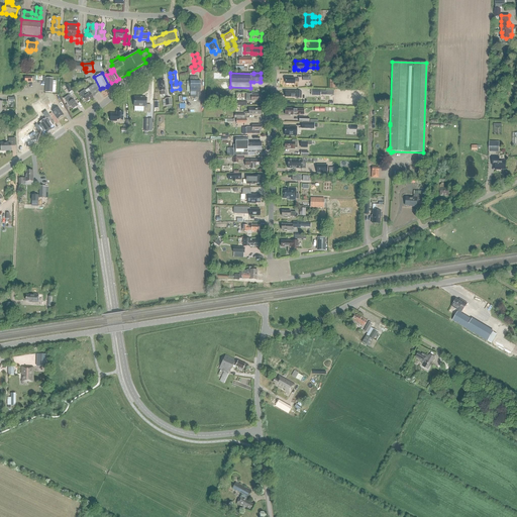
[(44,92),(53,93),(53,79),(45,78),(44,92)]
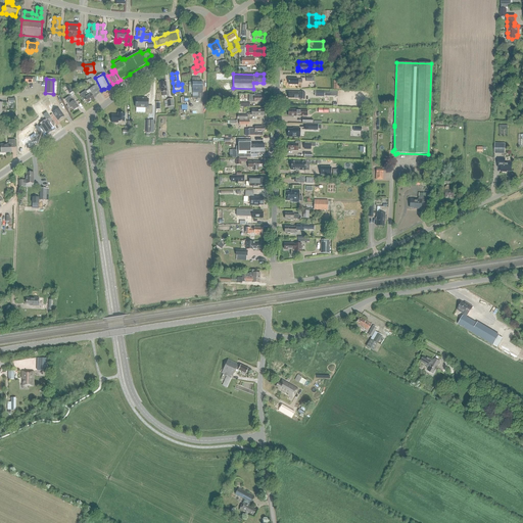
[(202,98),(202,82),(192,82),(192,98),(202,98)]
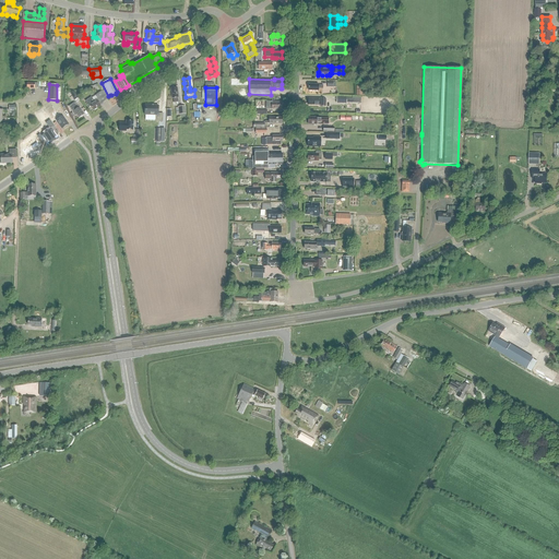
[(107,99),(102,91),(95,95),(100,104),(107,99)]
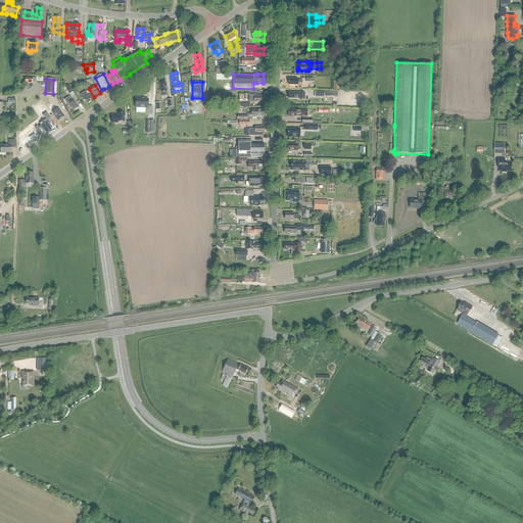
[(86,91),(80,95),(84,100),(85,99),(87,103),(94,99),(90,93),(88,94),(86,92),(86,91)]
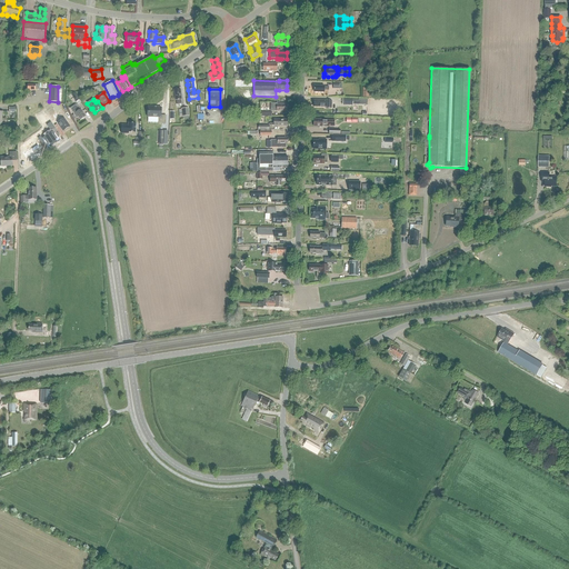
[(49,102),(57,113),(61,110),(58,103),(49,102)]
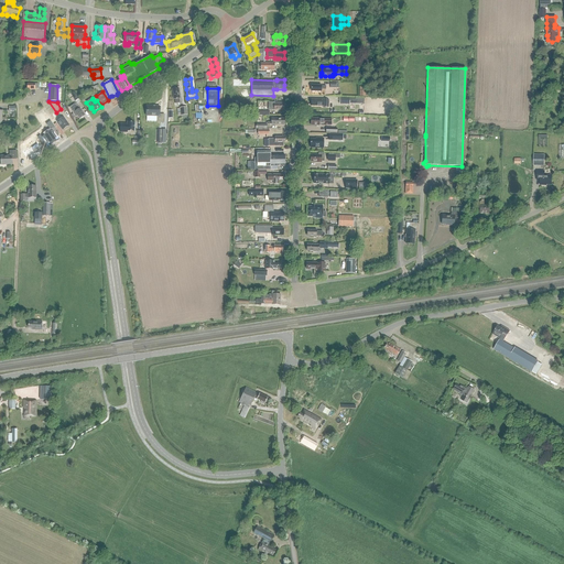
[(50,102),(42,108),(53,123),(57,121),(63,130),(68,126),(63,117),(61,119),(50,102)]
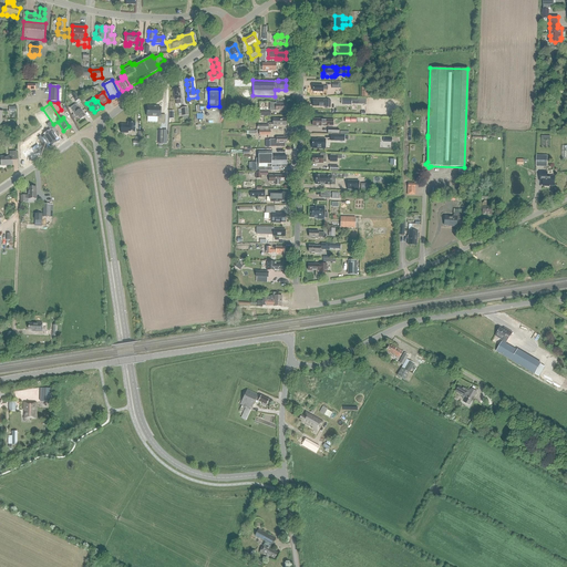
[(75,104),(72,106),(73,109),(75,112),(73,114),(75,117),(78,116),(80,120),(85,116),(81,109),(80,109),(78,105),(76,106),(75,104)]
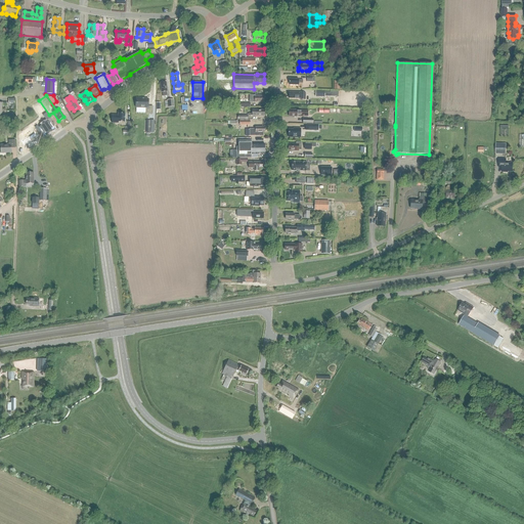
[(145,114),(153,114),(153,106),(148,106),(148,99),(141,99),(141,98),(136,98),(135,107),(145,107),(145,114)]
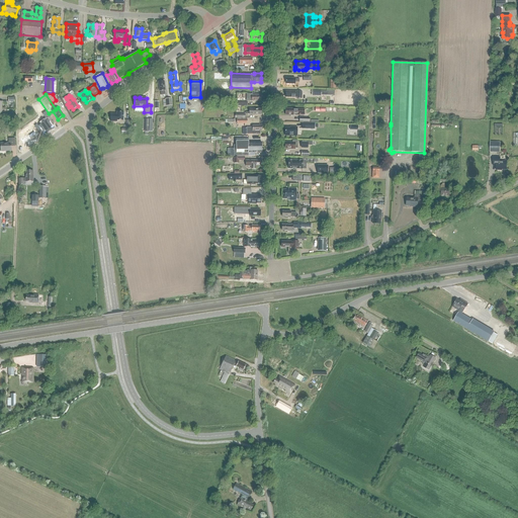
[(116,112),(116,114),(111,113),(111,121),(116,121),(116,120),(122,120),(123,112),(116,112)]
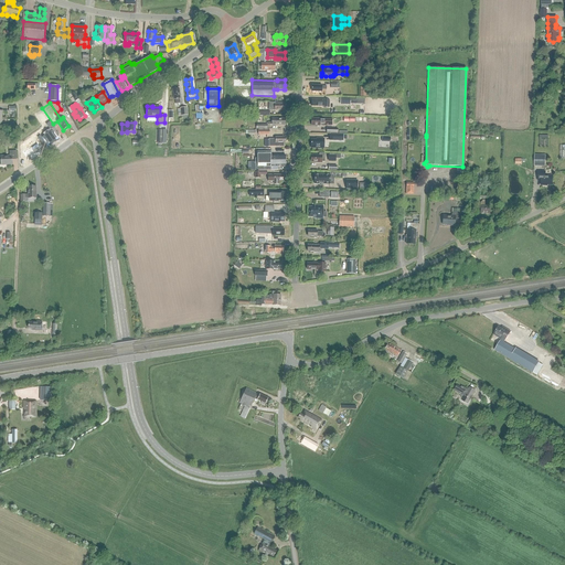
[(53,130),(48,134),(53,142),(59,139),(54,134),(57,131),(54,126),(51,128),(53,130)]
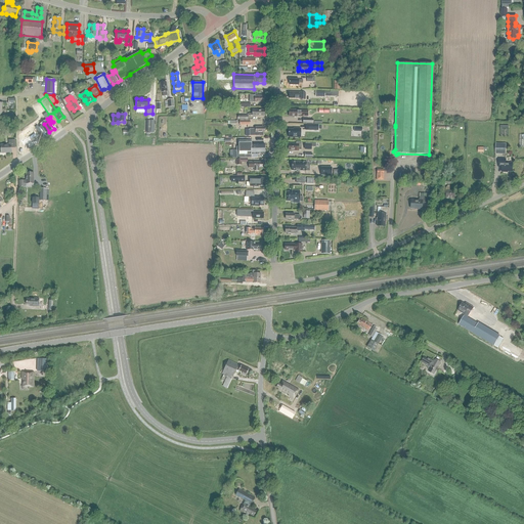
[(37,125),(35,127),(38,132),(41,130),(44,136),(49,132),(44,124),(39,127),(37,125)]
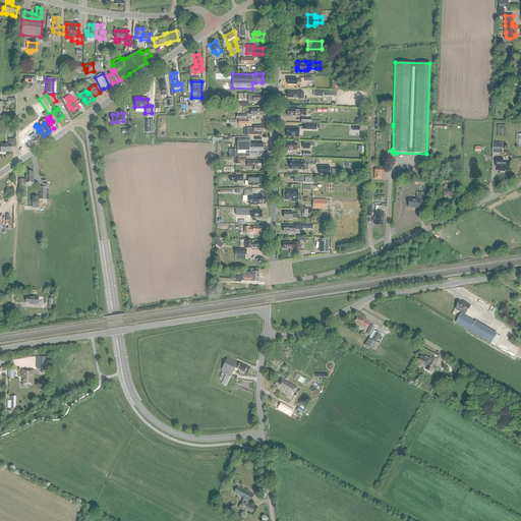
[(248,135),(253,135),(262,135),(262,132),(263,132),(263,126),(253,126),(253,128),(248,128),(248,135)]
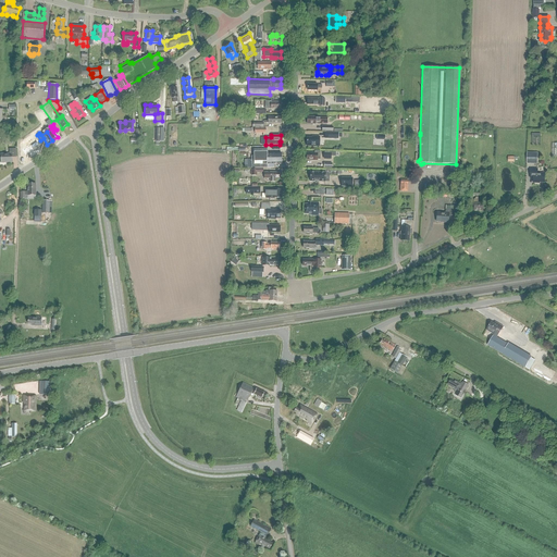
[(314,138),(307,138),(306,146),(319,146),(319,137),(314,137),(314,138)]
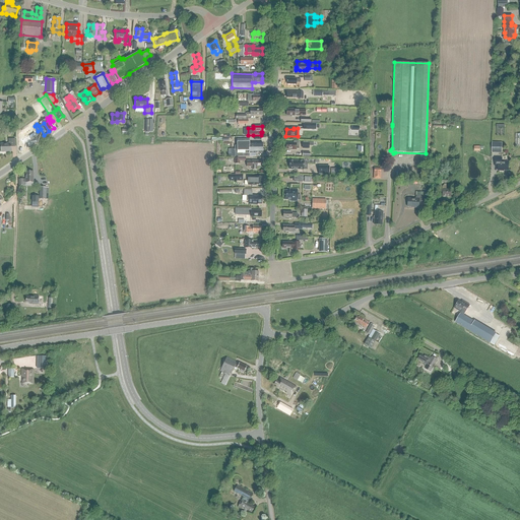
[(33,131),(34,132),(28,135),(34,143),(39,140),(37,136),(39,134),(36,129),(33,131)]
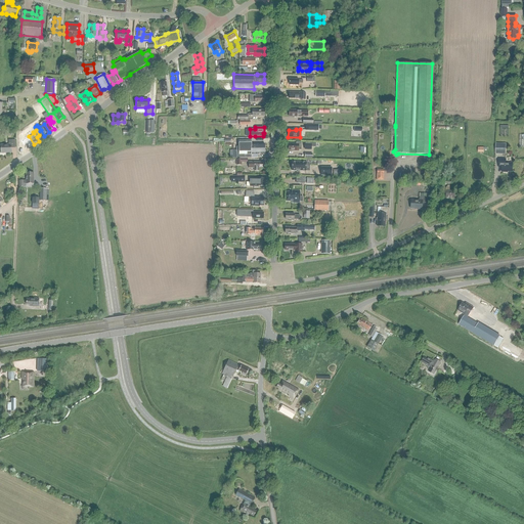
[(20,140),(24,145),(27,144),(29,148),(34,144),(29,136),(24,139),(23,139),(20,140)]
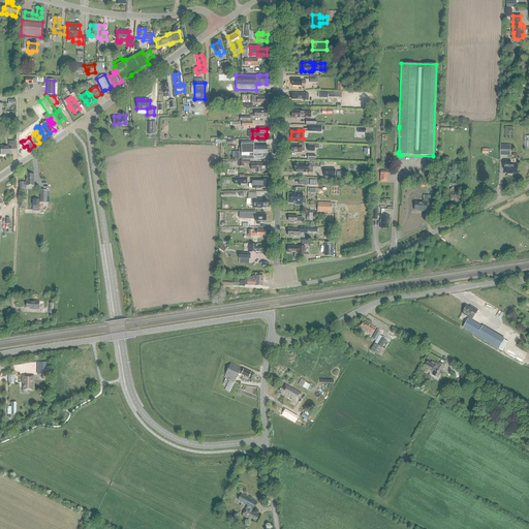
[(14,142),(8,142),(8,146),(0,147),(1,154),(2,155),(3,155),(4,155),(4,154),(11,154),(11,149),(16,149),(14,142)]
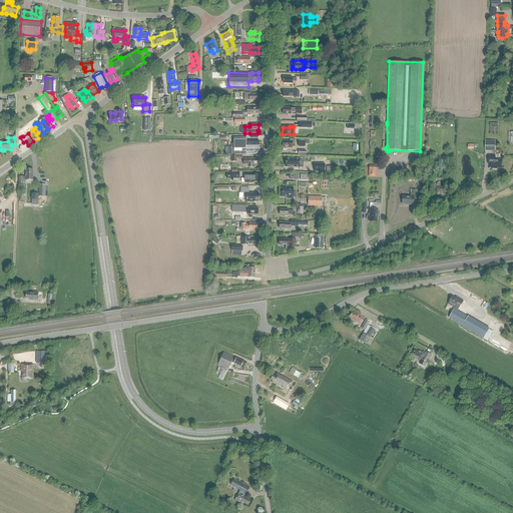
[(259,151),(259,146),(259,141),(245,141),(245,137),(233,137),(233,143),(231,143),(231,146),(231,148),(231,154),(245,154),(245,151),(259,151)]
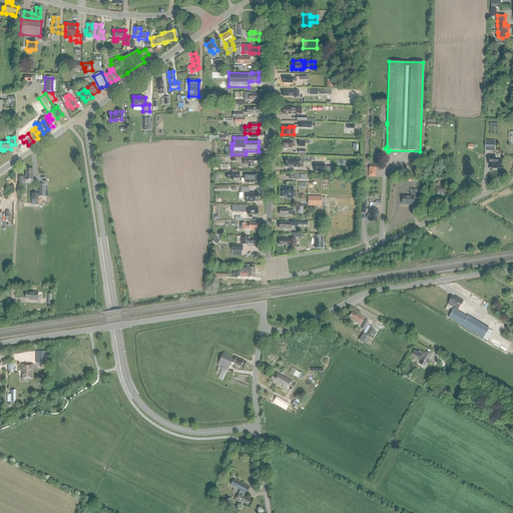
[(295,138),(290,138),(290,141),(282,141),(282,147),(287,147),(288,148),(289,148),(290,147),(290,146),(295,146),(295,138)]
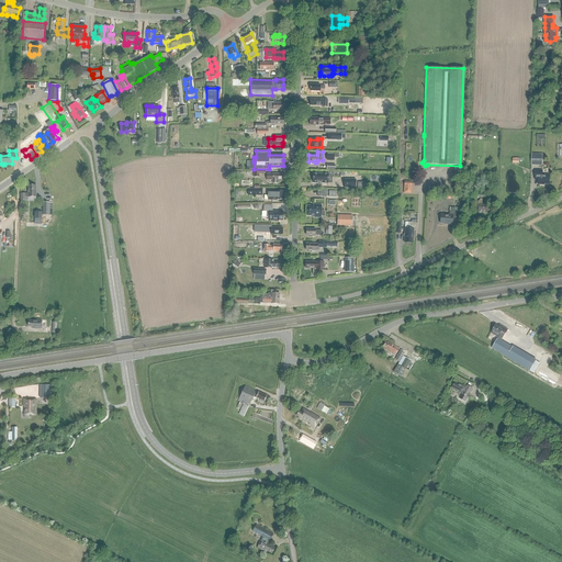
[(542,154),(532,154),(531,154),(531,163),(542,163),(542,154)]
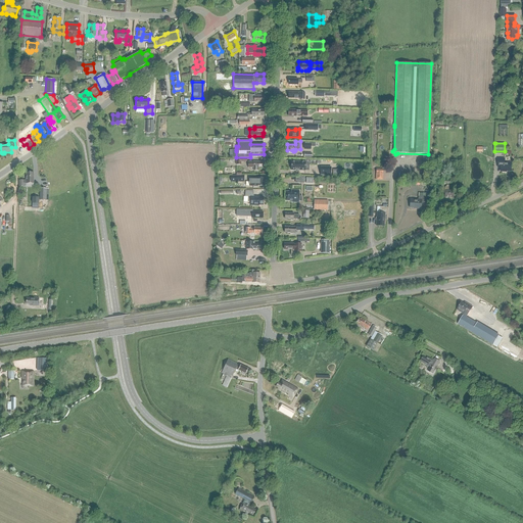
[(505,158),(504,158),(497,158),(497,165),(501,167),(501,172),(505,172),(505,171),(511,171),(511,163),(505,162),(505,158)]
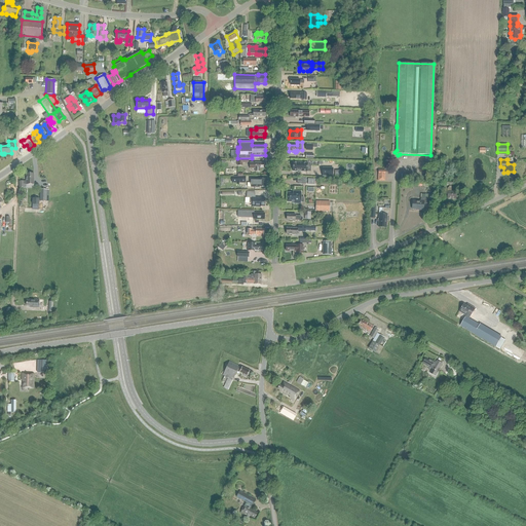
[(250,168),(255,168),(255,172),(260,172),(260,168),(265,168),(265,163),(250,162),(250,168)]
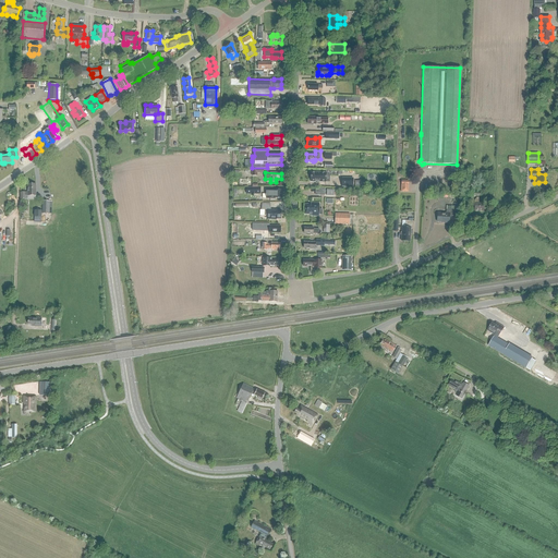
[(310,182),(326,182),(326,172),(311,172),(310,182)]
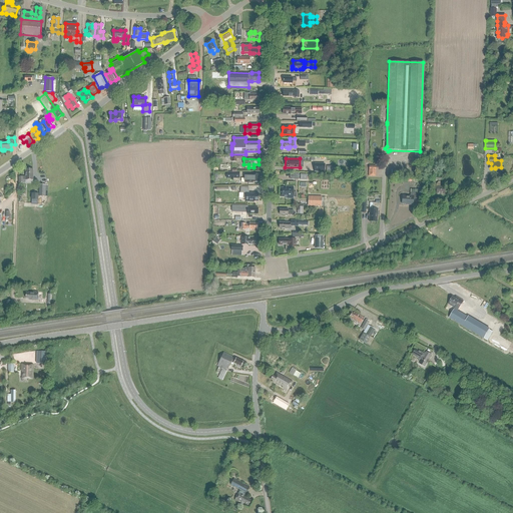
[(314,171),(325,172),(325,163),(314,163),(314,171)]
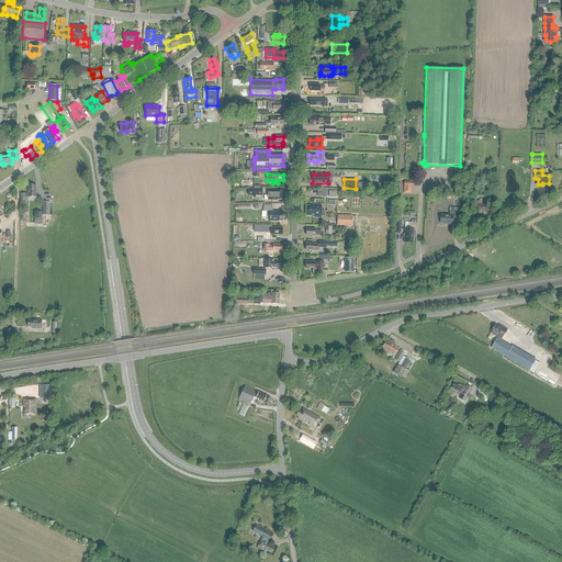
[(25,193),(20,193),(21,200),(25,200),(25,198),(36,197),(36,186),(27,186),(27,193),(25,193)]
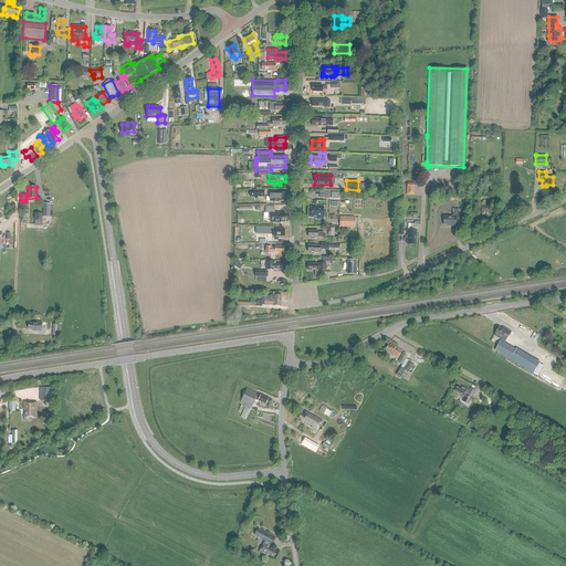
[(279,201),(285,201),(285,192),(270,192),(270,197),(266,197),(266,201),(273,201),(273,202),(279,202),(279,201)]
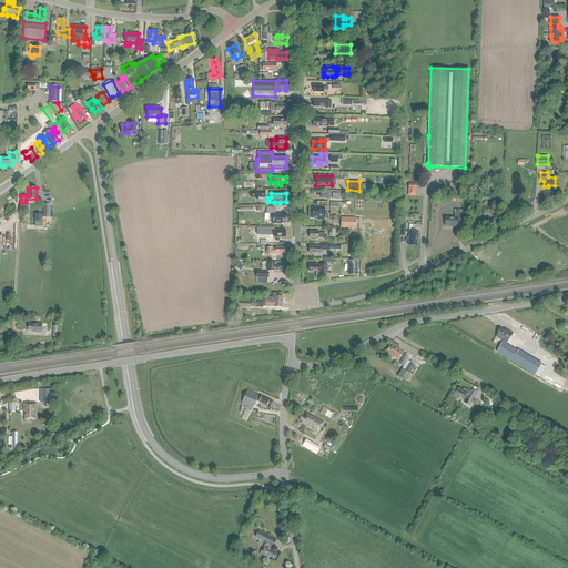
[(483,215),(492,215),(493,208),(487,206),(487,202),(485,201),(484,203),(483,203),(483,206),(483,215)]
